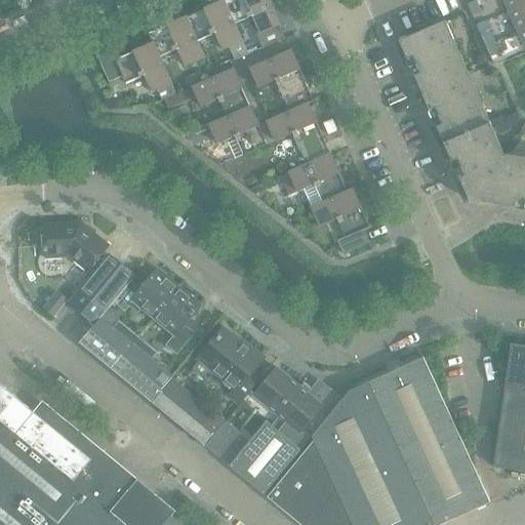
[(269,0),(225,0),(224,1),(235,25),(252,16),(259,33),(255,35),(263,49),(285,39),(280,26),(269,0)]
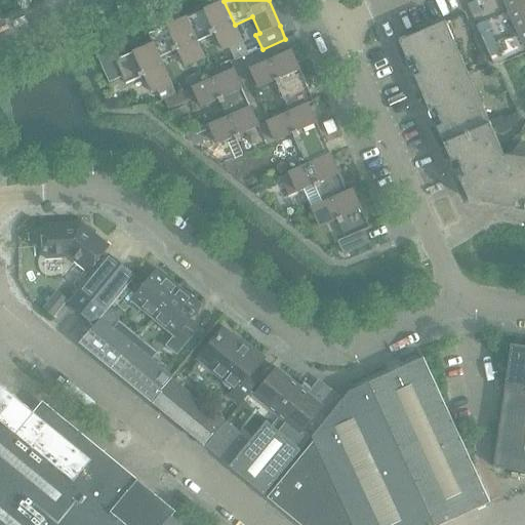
[(524,0),(503,0),(509,11),(524,4),(524,0)]
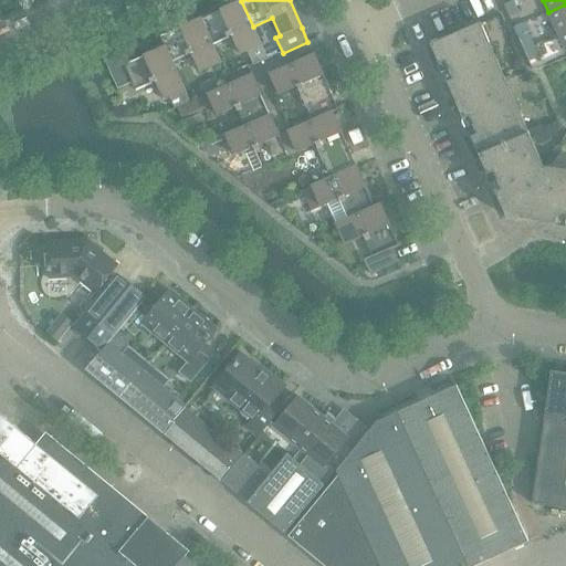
[(241,1),(201,19),(212,44),(213,44),(232,37),(240,54),(262,45),(253,27),(241,1)]
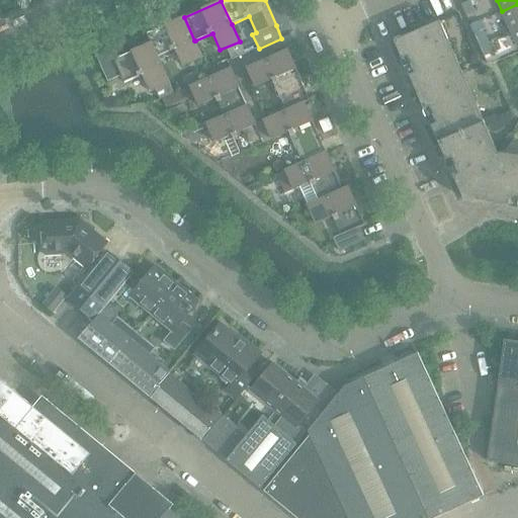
[(466,17),(475,13),(469,1),(460,5),(466,17)]
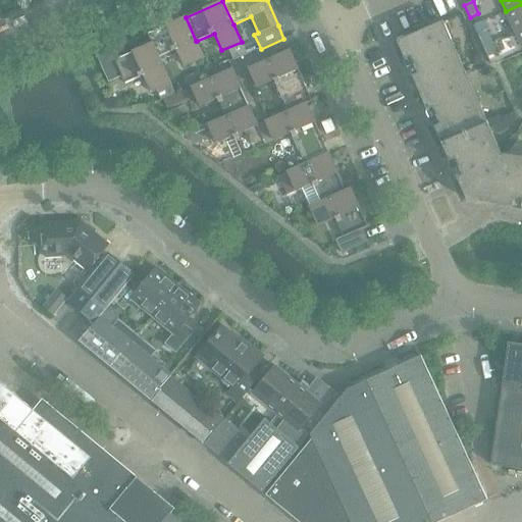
[(521,29),(521,4),(506,11),(515,32),(521,29)]
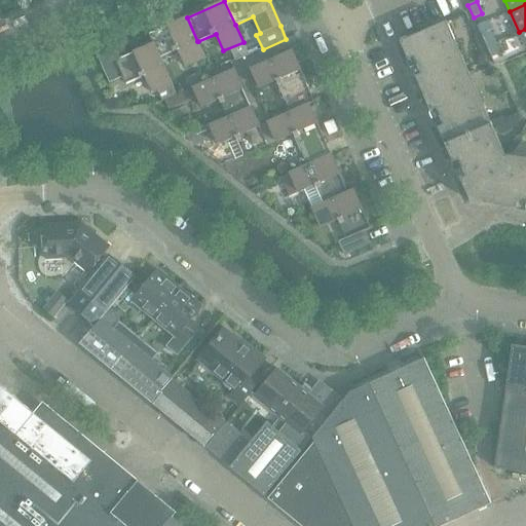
[(149,34),(153,43),(160,59),(160,58),(178,50),(186,68),(205,59),(198,41),(197,41),(187,17),(149,34)]
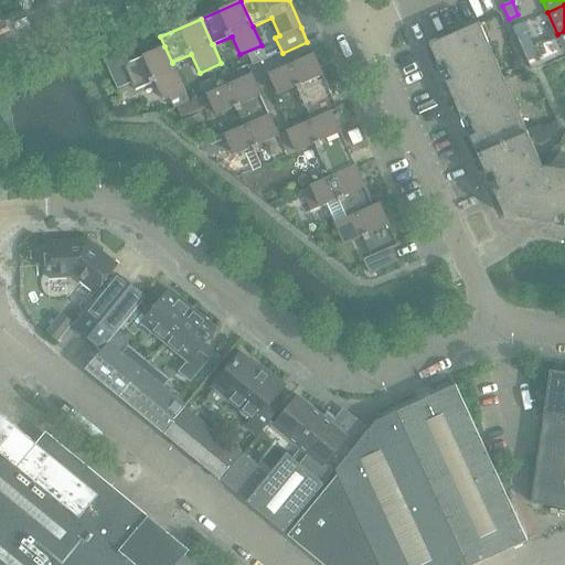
[(513,28),(522,50),(532,45),(528,33),(530,32),(525,22),(513,28)]
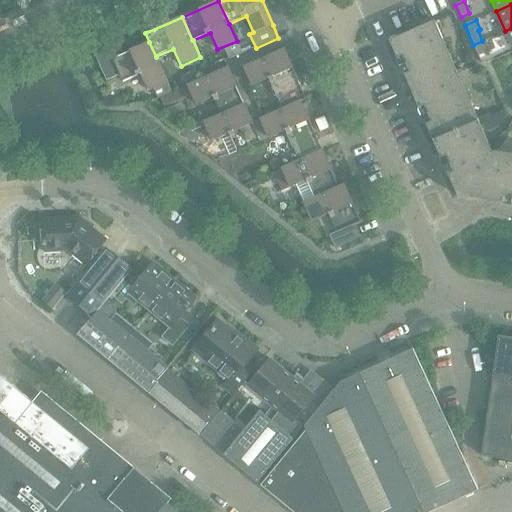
[(458,197),(511,203),(511,154),(492,151),(484,133),(478,121),(434,21),(389,41),(458,197)]
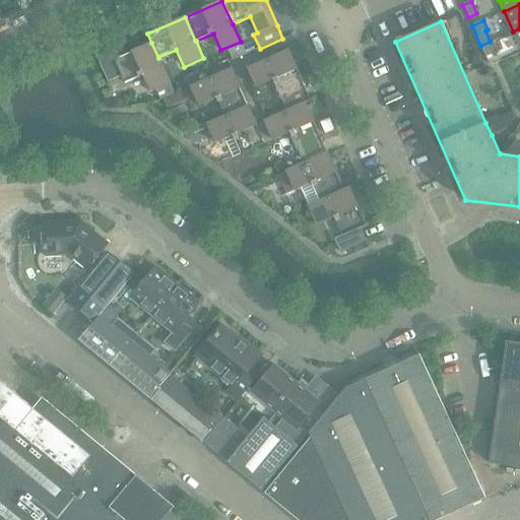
[(495,53),(490,42),(480,46),(485,57),(495,53)]
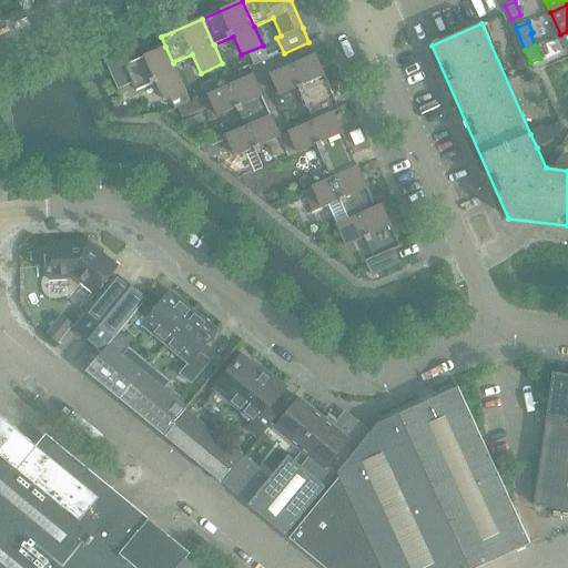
[(186,91),(173,62),(173,63),(165,47),(125,64),(121,54),(105,61),(119,90),(132,83),(135,91),(156,82),(164,101),(171,98),(186,91)]
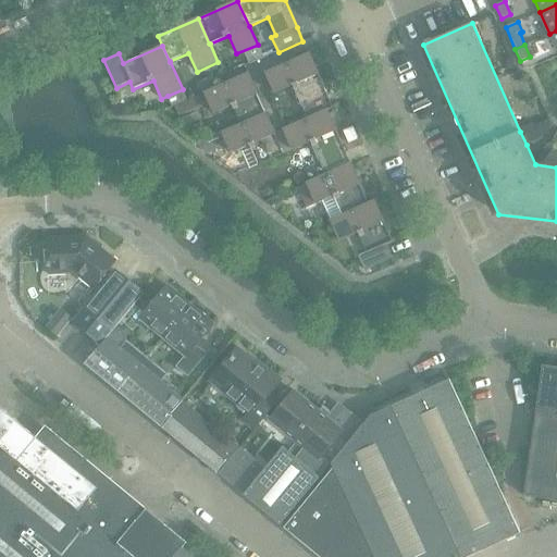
[(293,86),(307,119),(308,119),(327,110),(327,111),(333,108),(326,95),(327,95),(309,53),(265,73),(274,94),(293,86)]
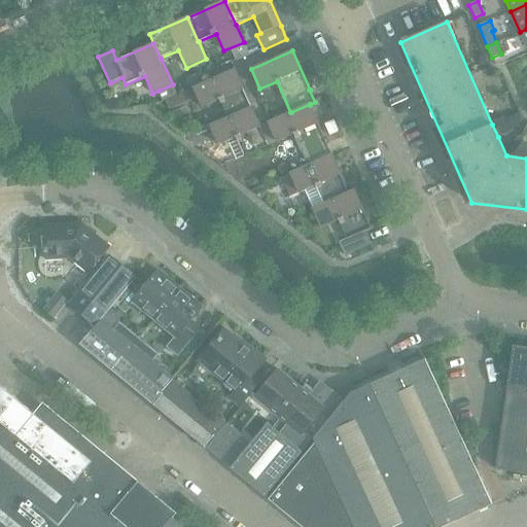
[(219,100),(227,118),(251,107),(235,69),(194,88),(202,107),(219,100)]
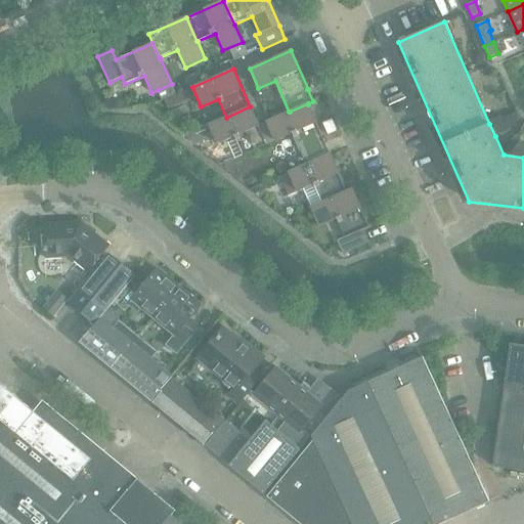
[(201,72),(187,78),(191,86),(205,80),(201,72)]
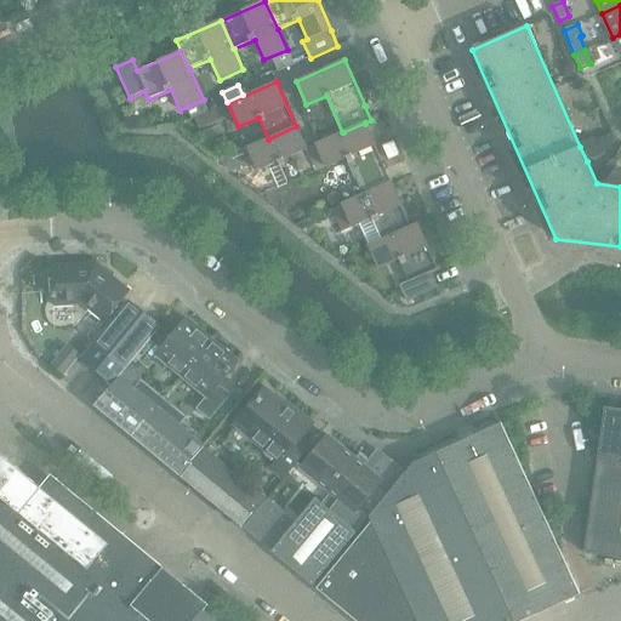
[(204,100),(187,107),(192,119),(194,118),(209,112),(204,100)]
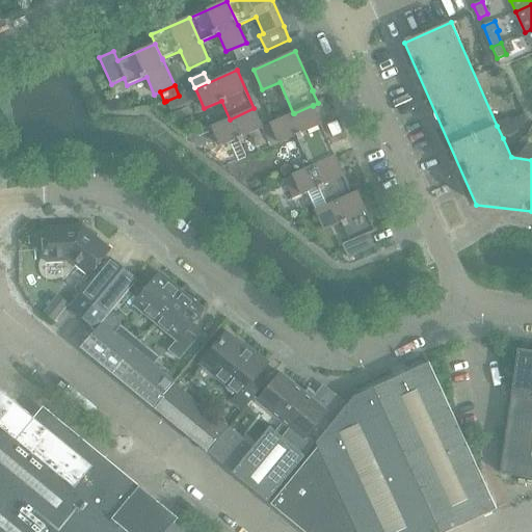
[(179,96),(166,101),(170,109),(193,100),(189,91),(179,96)]
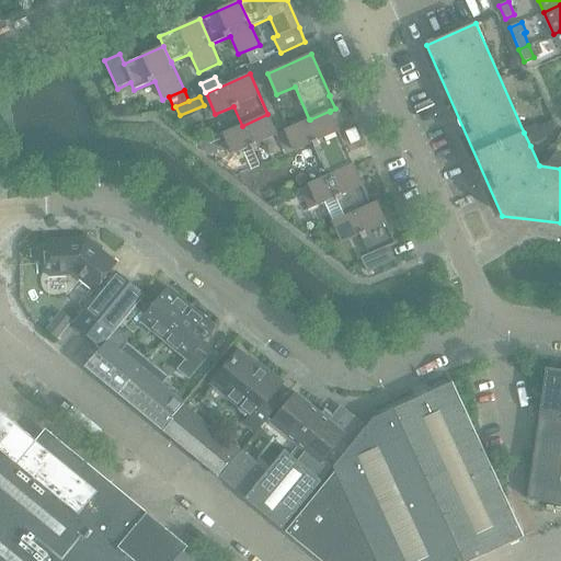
[(313,142),(328,175),(328,176),(353,165),(353,164),(347,152),(347,151),(330,112),(330,111),(310,119),(309,119),(285,129),(295,151),(313,142)]
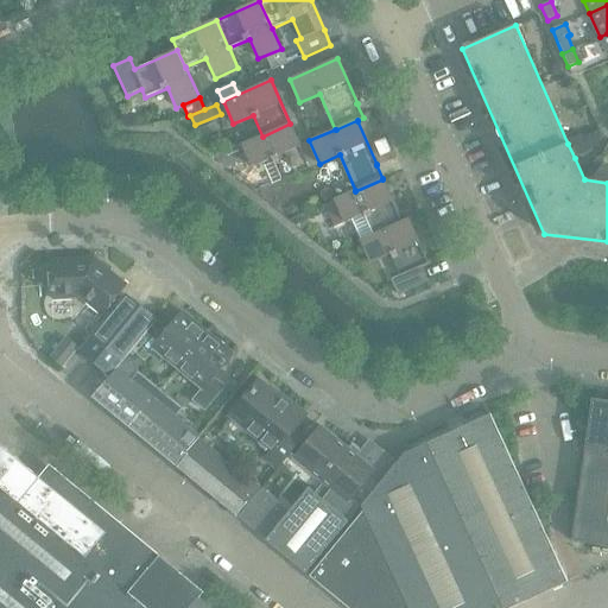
[(309,140),(299,145),(290,124),(263,137),(242,145),(247,154),(253,168),(272,159),(282,181),(320,164),(309,140)]
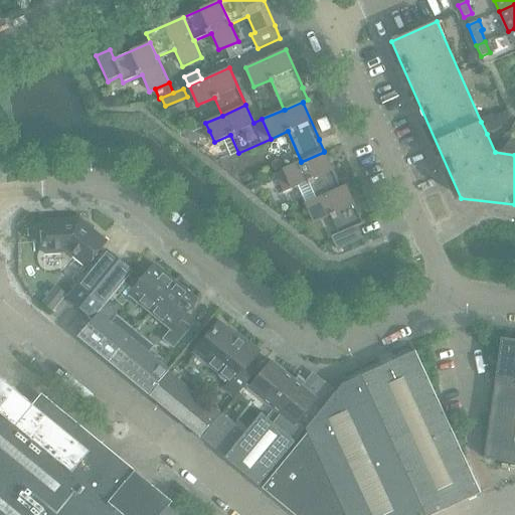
[(505,111),(481,122),(487,134),(500,128),(508,119),(505,111)]
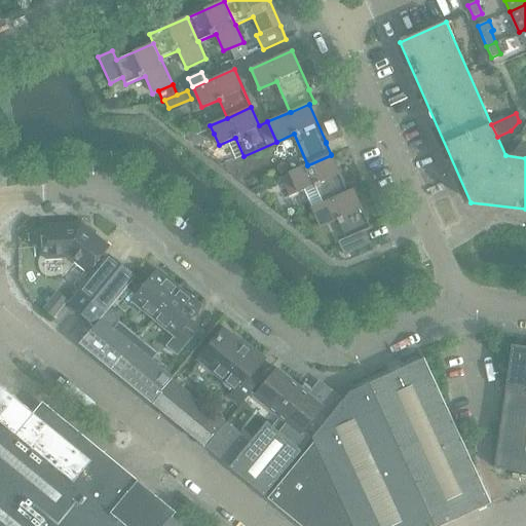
[(210,125),(185,137),(189,140),(196,146),(214,134),(210,125)]
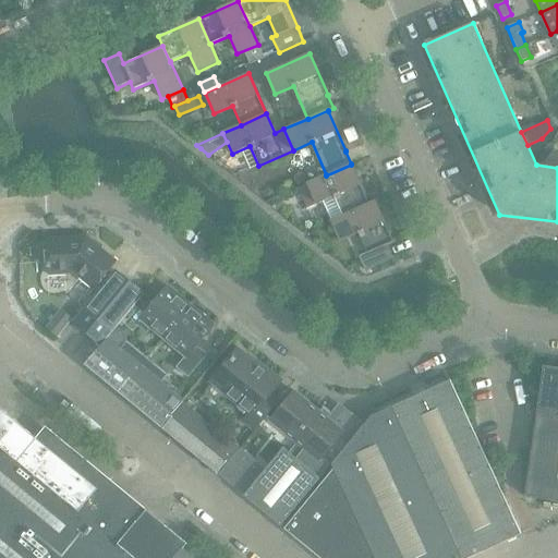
[(549,162),(557,150),(557,143),(553,138),(540,155),(549,162)]
